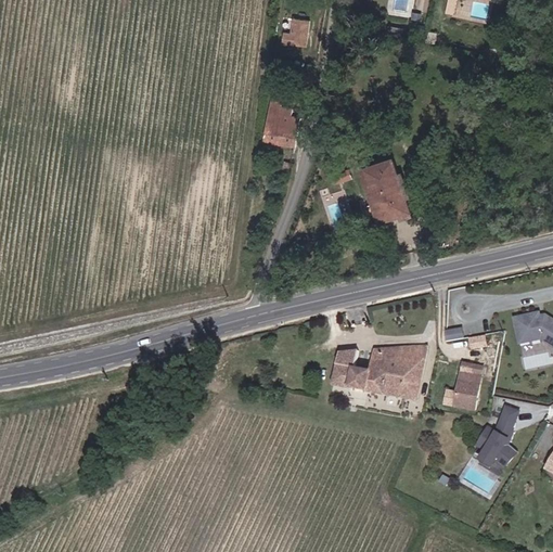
[(279,1),(277,16),(268,15),(267,25),(290,29),(294,3),(279,1)]
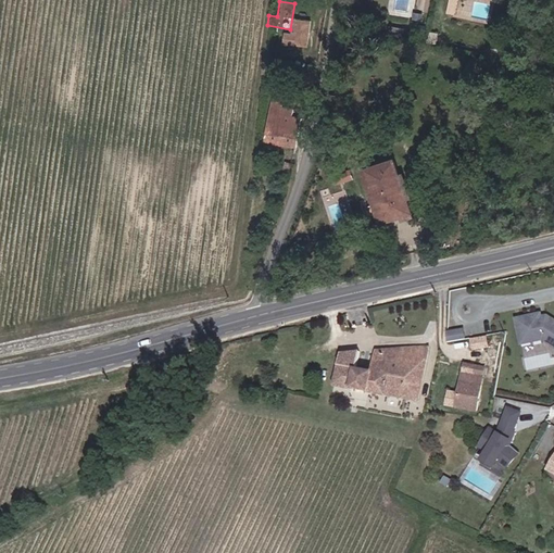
[(268,93),(268,102),(282,104),(285,95),(268,93)]
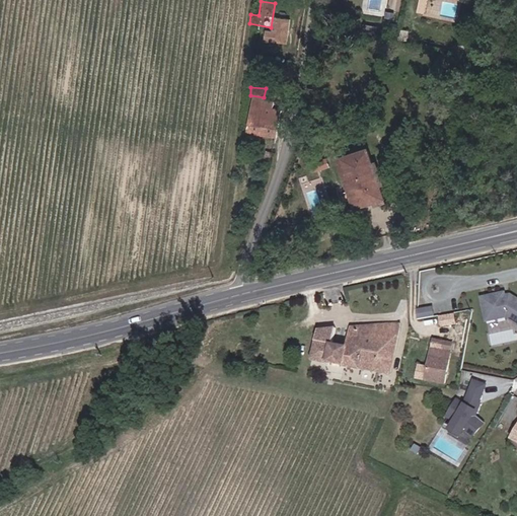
[(244,131),(271,135),(275,108),(276,105),(270,105),(270,98),(264,97),(250,95),(244,131)]
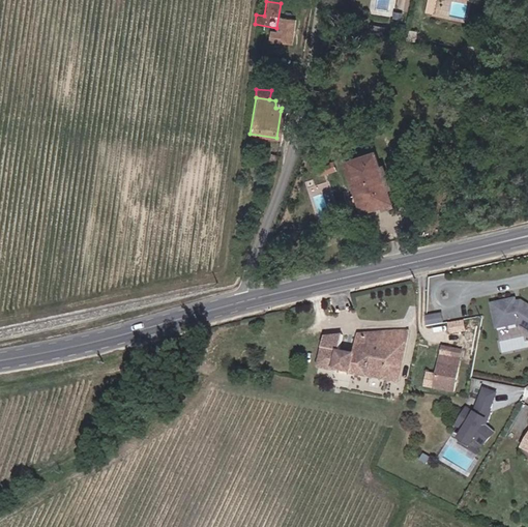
[(346,156),(363,212),(394,202),(377,145),(346,156)]
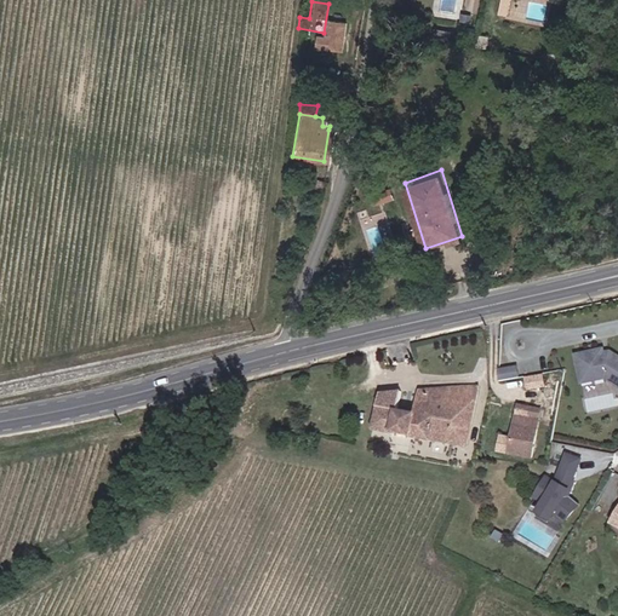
[(617,381),(617,350),(606,343),(574,347),(579,380),(608,376),(617,381)]
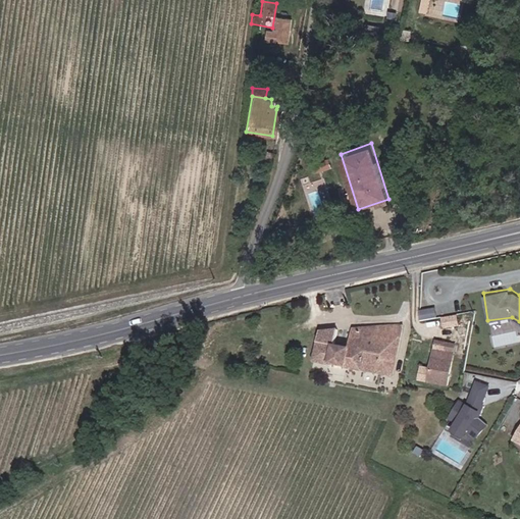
[(434,305),(418,307),(420,317),(435,314),(434,305)]
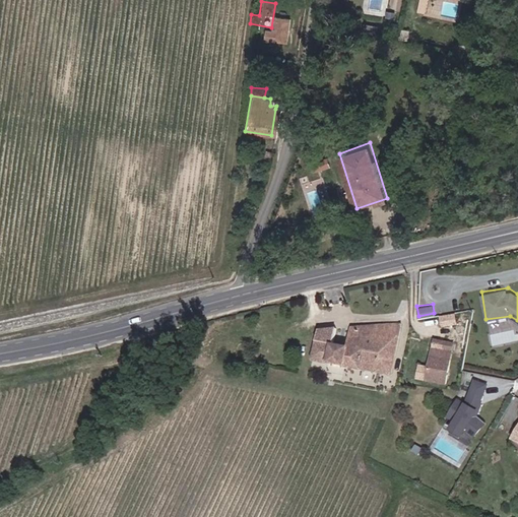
[(440,312),(441,323),(457,321),(456,311),(440,312)]
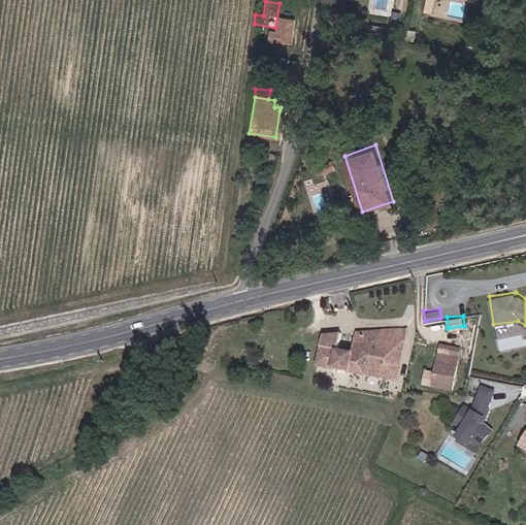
[(340,334),(323,334),(313,364),(395,380),(406,329),(355,332),(350,350),(338,349),(340,334)]
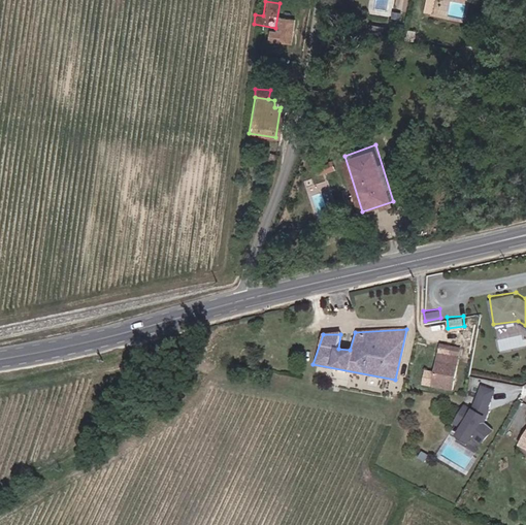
[(449,390),(457,351),(439,347),(430,386),(449,390)]
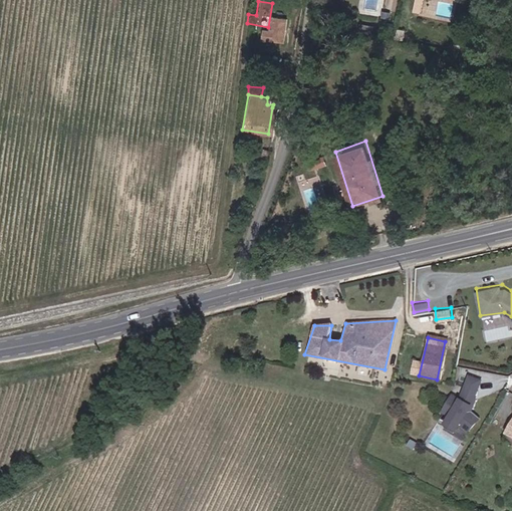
[(461,393),(450,390),(444,412),(448,413),(444,425),(460,430),(463,420),(476,424),(479,413),(471,411),(481,375),(467,371),(461,393)]
